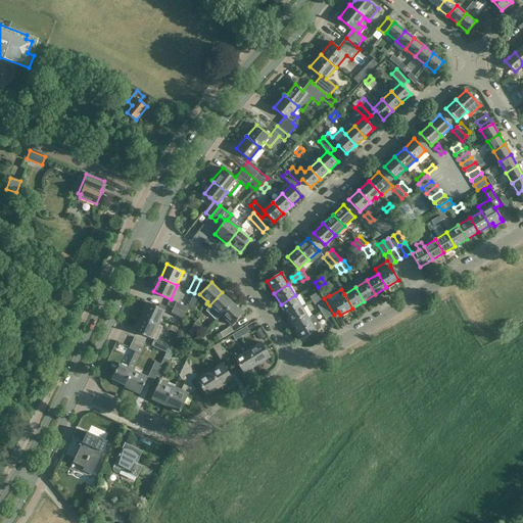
[(222,292),(209,305),(209,306),(206,311),(216,320),(221,315),(232,302),(222,292)]
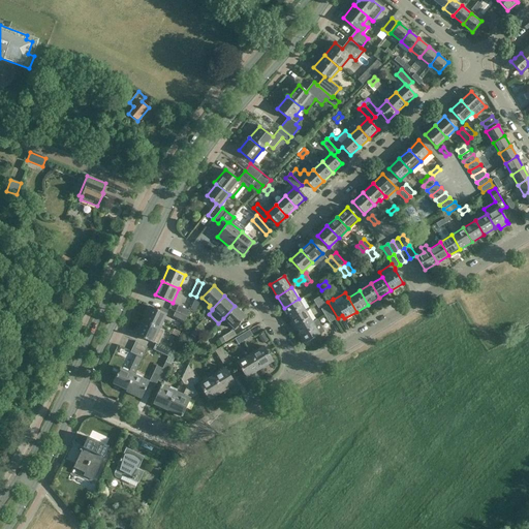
[(197,311),(201,300),(196,298),(191,309),(197,311)]
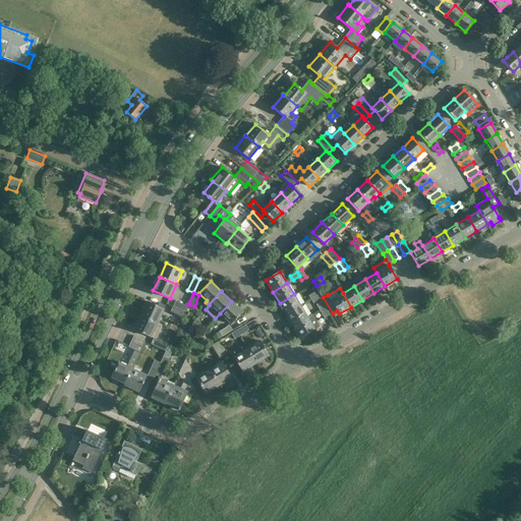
[(294,294),(280,303),(286,314),(301,305),(294,294)]
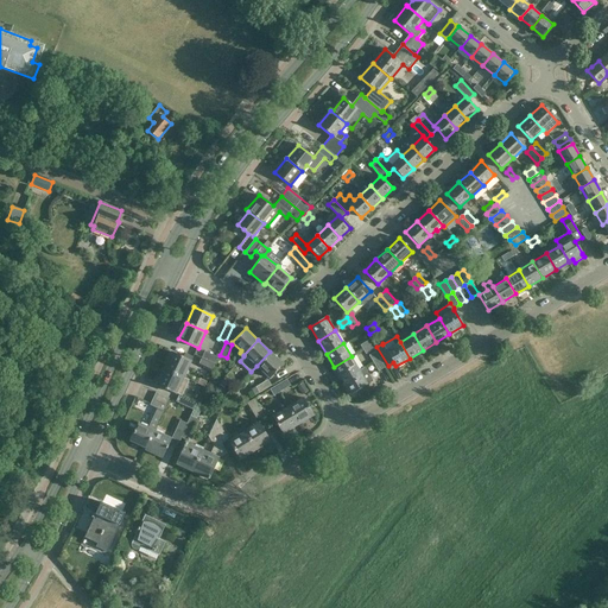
[(372,344),(363,349),(366,355),(374,349),(372,344)]
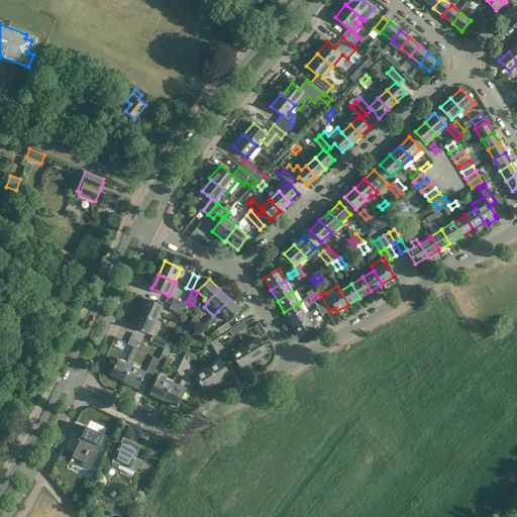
[(146,299),(139,313),(157,321),(163,307),(146,299)]
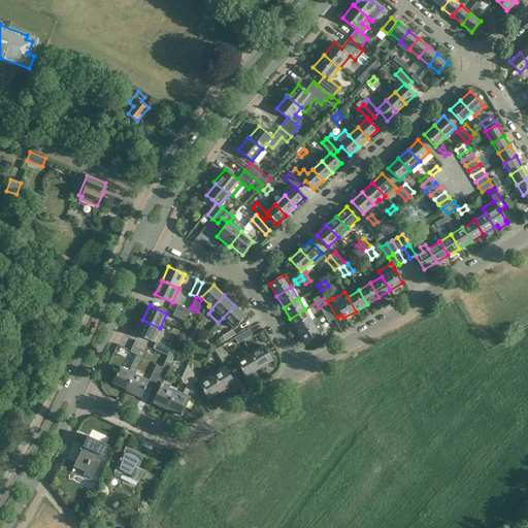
[(178,305),(175,310),(187,316),(189,310),(178,305)]
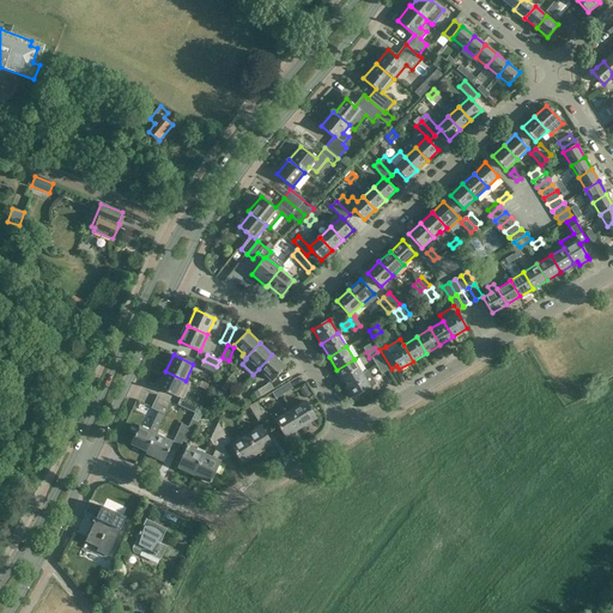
[(272,354),(259,369),(271,381),(285,368),(272,354)]
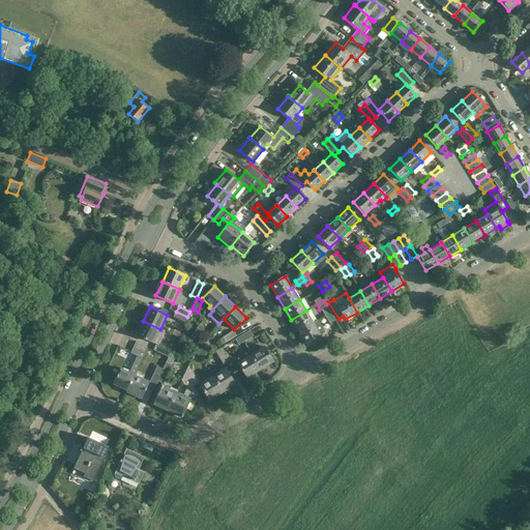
[(335,320),(327,306),(322,310),(330,323),(335,320)]
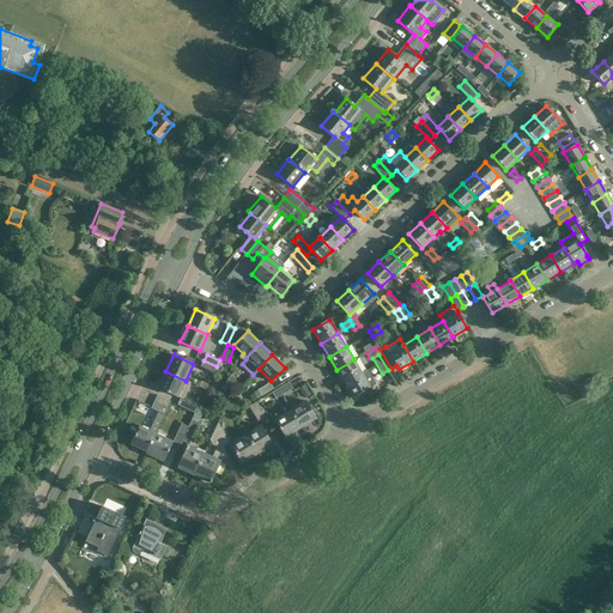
[(354,359),(337,370),(345,383),(362,374),(354,359)]
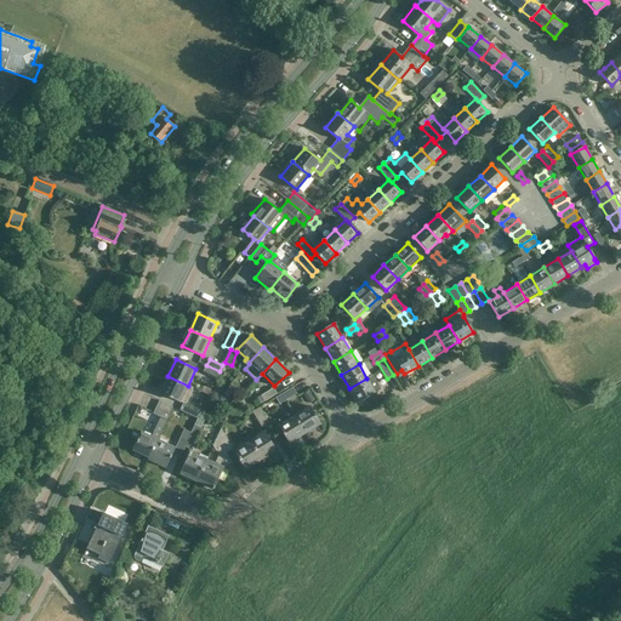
[(206,365),(203,372),(216,379),(220,371),(206,365)]
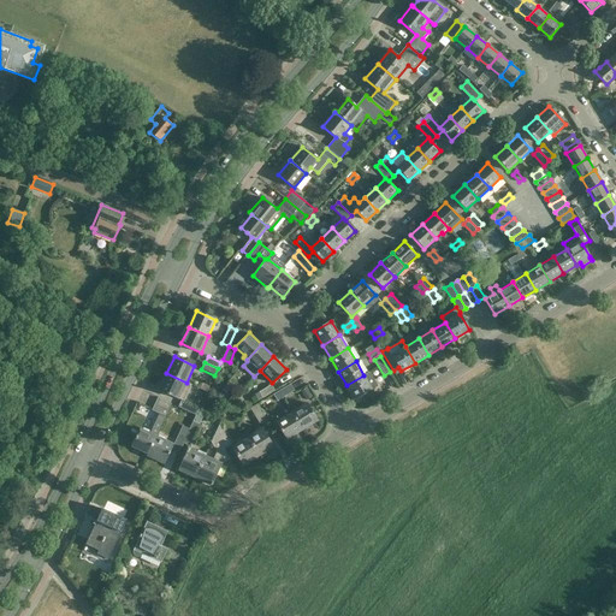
[(363,375),(347,385),(355,400),(372,389),(378,386),(369,372),(365,375),(363,375)]
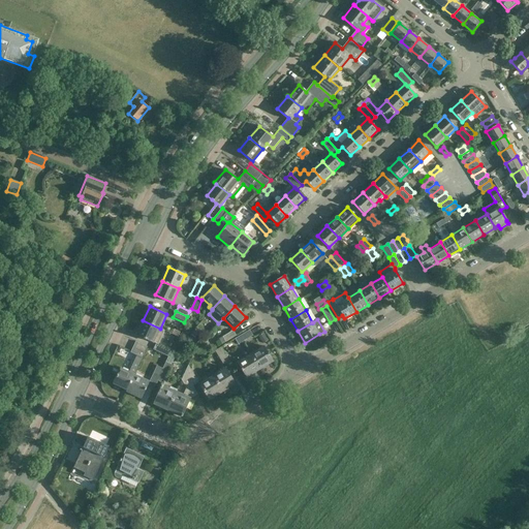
[(143,320),(136,335),(156,344),(158,345),(165,331),(160,329),(143,320)]
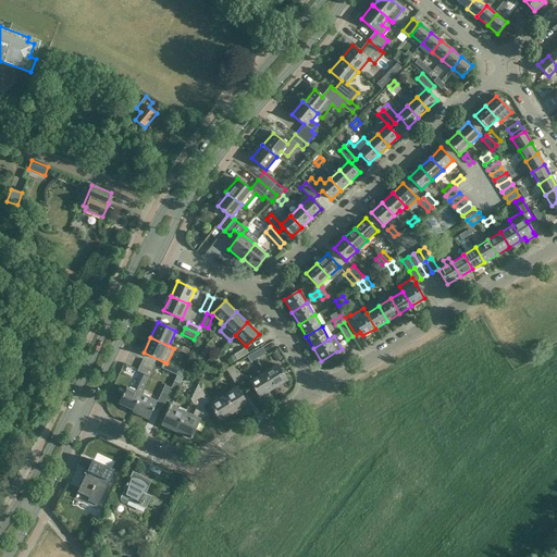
[(198,351),(194,347),(188,353),(194,357),(198,351)]
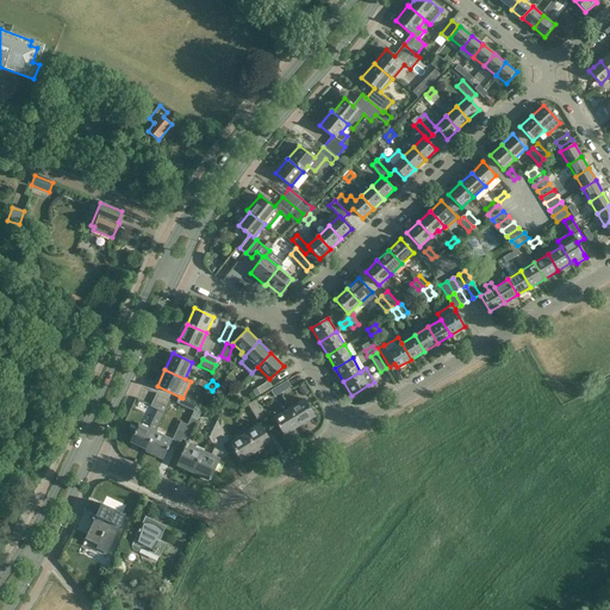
[(288,380),(277,387),(280,394),(292,387),(288,380)]
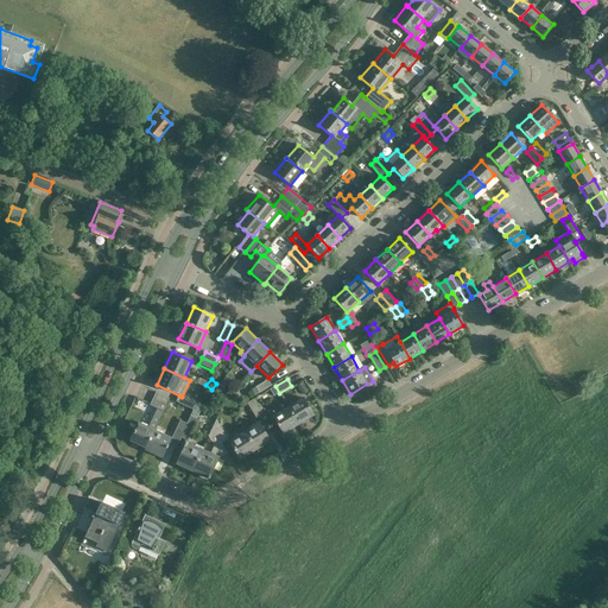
[(259,393),(272,386),(268,380),(252,390),(254,396),(259,393)]
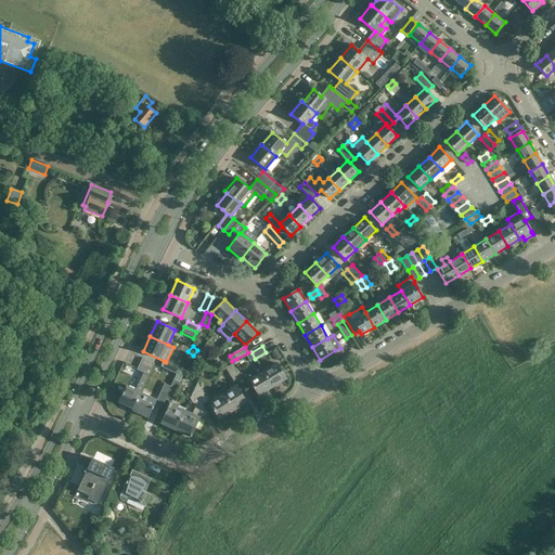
[(275,350),(270,353),(275,361),(281,358),(275,350)]
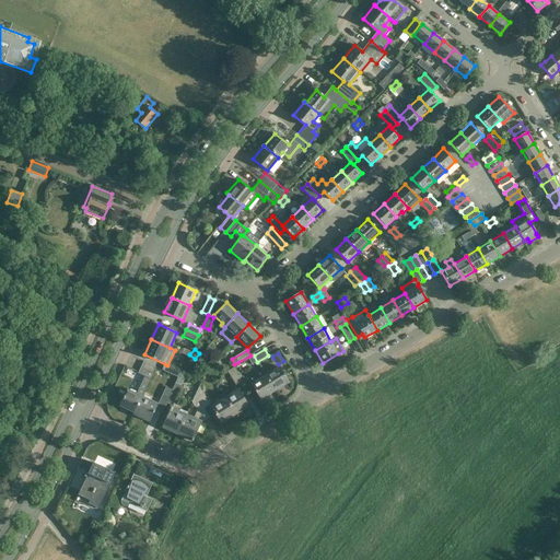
[(205,360),(199,354),(194,360),(199,365),(205,360)]
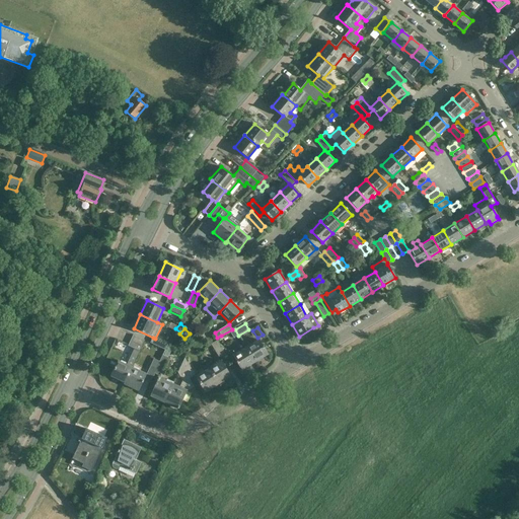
[(118,361),(110,376),(124,382),(124,383),(125,383),(133,368),(132,368),(145,341),(134,336),(129,346),(135,349),(127,365),(118,361)]
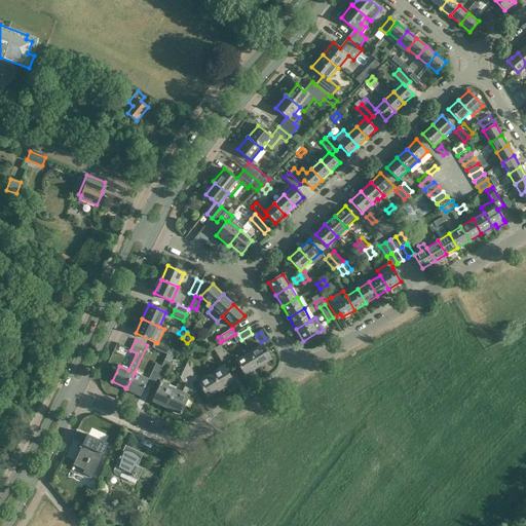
[(152,347),(167,354),(170,348),(157,343),(155,342),(152,347)]
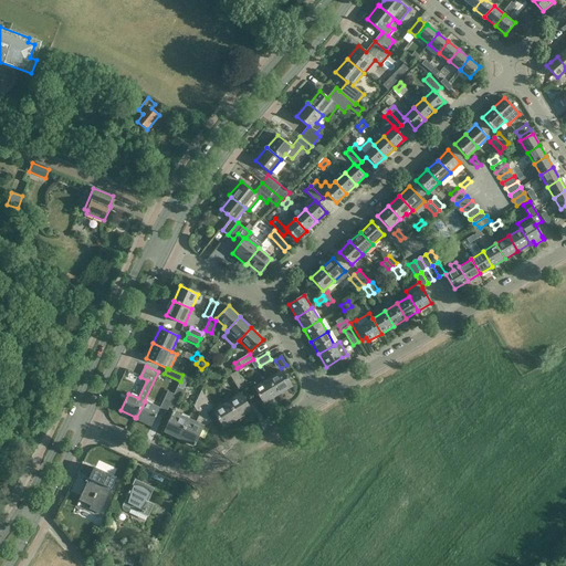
[(282,370),(268,379),(278,395),(292,387),(282,370)]
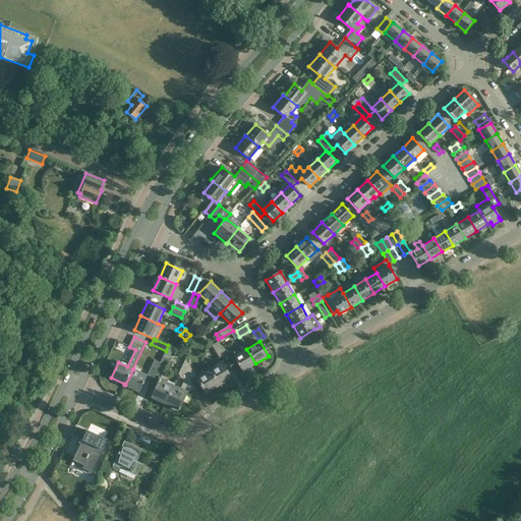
[(226,355),(218,342),(212,346),(220,359),(226,355)]
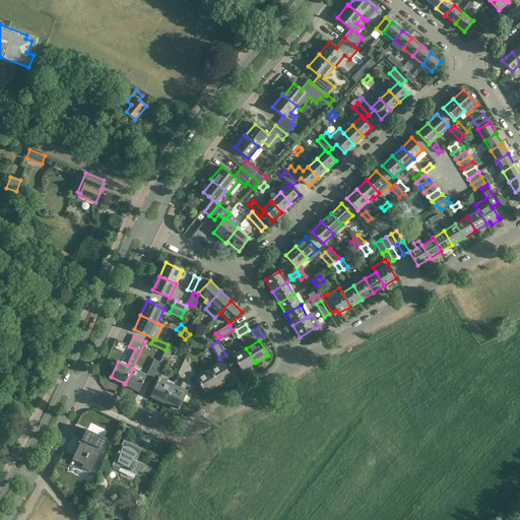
[(166,350),(163,355),(169,358),(175,347),(168,344),(166,350)]
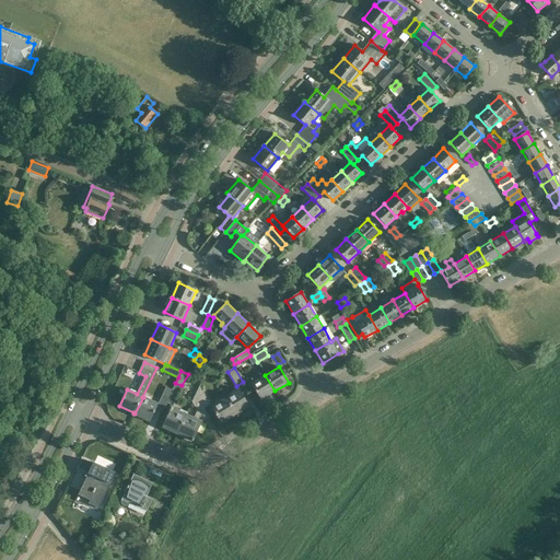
[(275,391),(265,375),(251,384),(260,399),(275,391)]
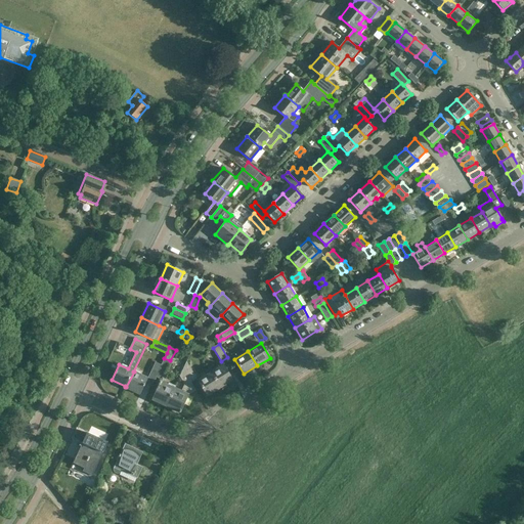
[(161,364),(156,376),(162,379),(170,360),(164,358),(161,364)]
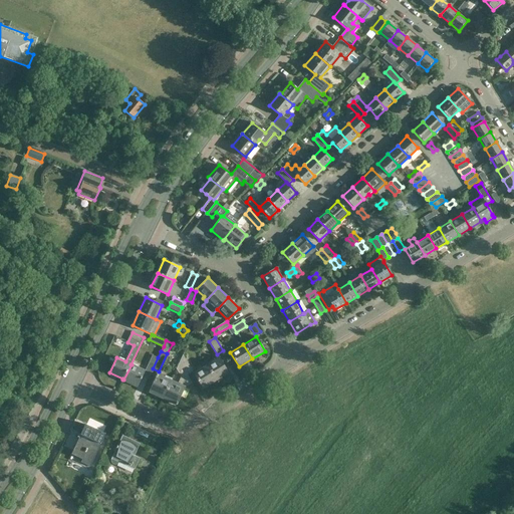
[(183,354),(179,362),(187,374),(193,370),(183,354)]
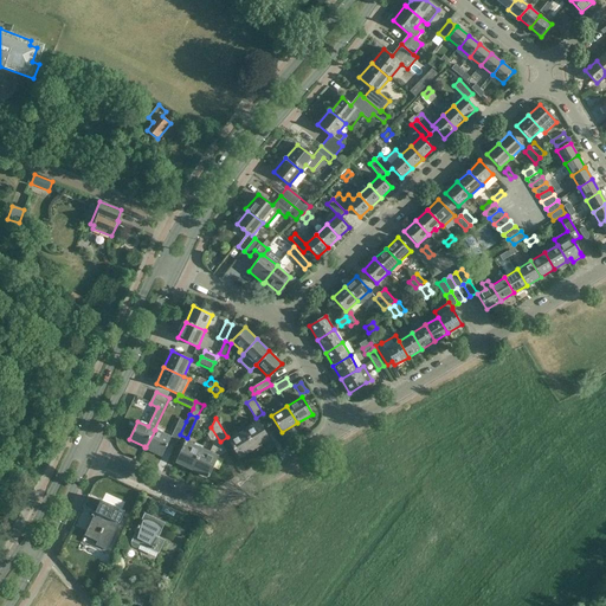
[(155,430),(146,447),(162,456),(168,443),(174,446),(180,434),(186,421),(179,419),(171,437),(155,430)]
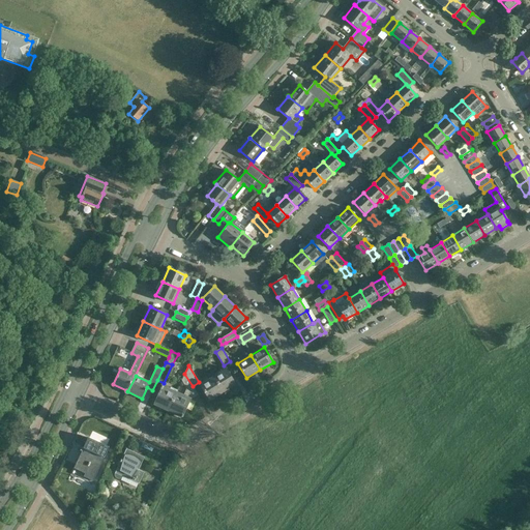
[(226,369),(212,377),(223,392),(236,384),(226,369)]
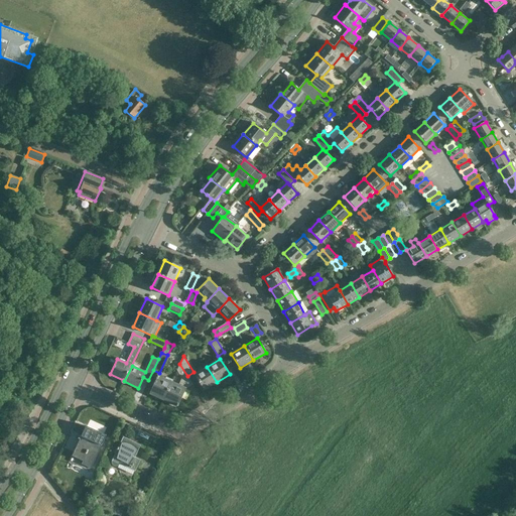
[(172,382),(163,400),(177,406),(186,388),(192,384),(187,376),(179,364),(176,371),(181,378),(178,385),(172,382)]
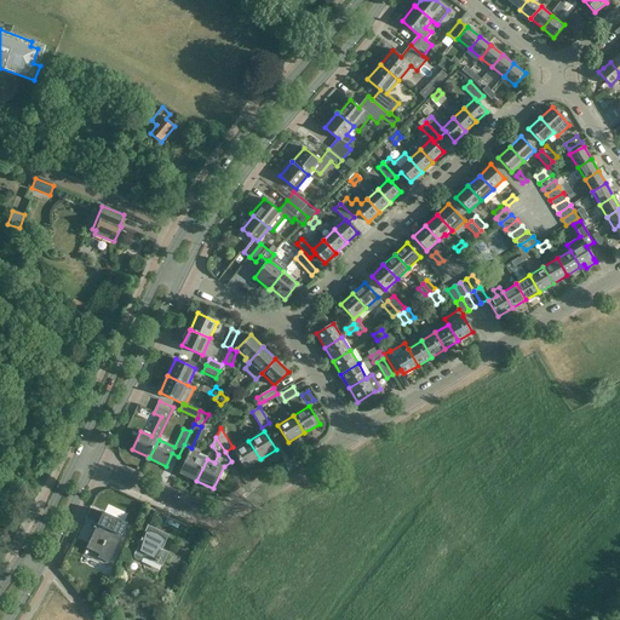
[(260,459),(248,441),(233,449),(245,469),(260,459)]
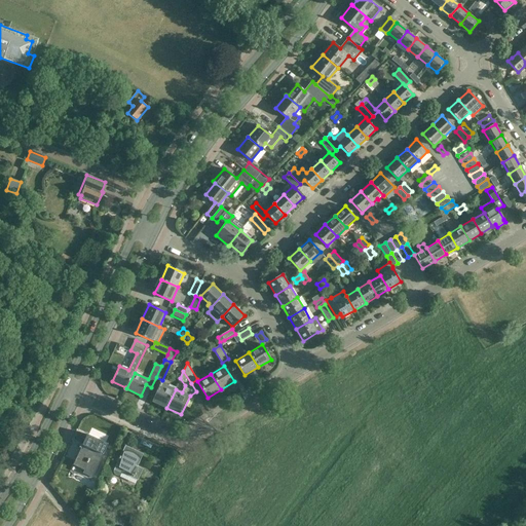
[(152,401),(166,408),(176,389),(160,382),(152,401)]
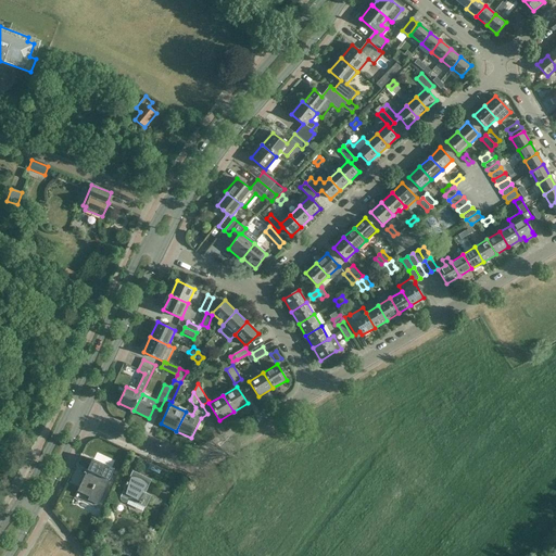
[(92,459),(78,491),(89,496),(88,501),(97,505),(103,492),(109,479),(114,469),(92,459)]
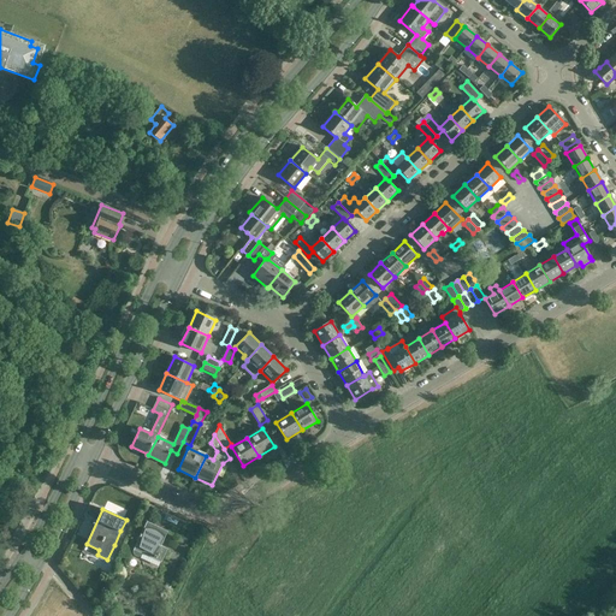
[(147,521),(134,550),(134,552),(135,555),(137,556),(141,556),(142,554),(143,551),(154,557),(152,563),(155,566),(158,566),(159,564),(161,561),(163,561),(167,549),(161,546),(167,532),(147,521)]
